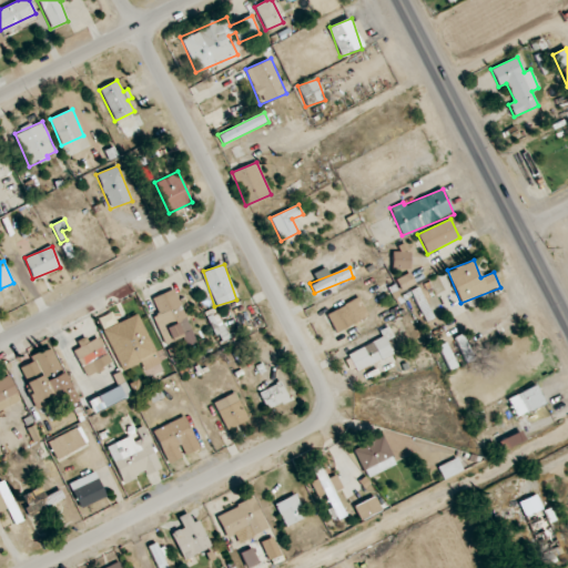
[(415,283),(409,273),(396,280),(401,290),(415,283)]
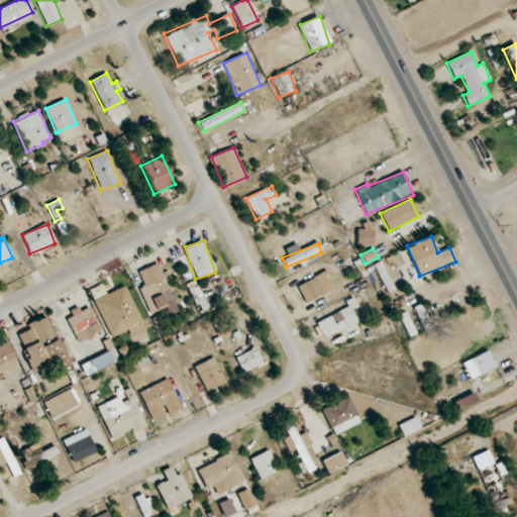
[(387,295),(396,291),(382,262),(373,266),(387,295)]
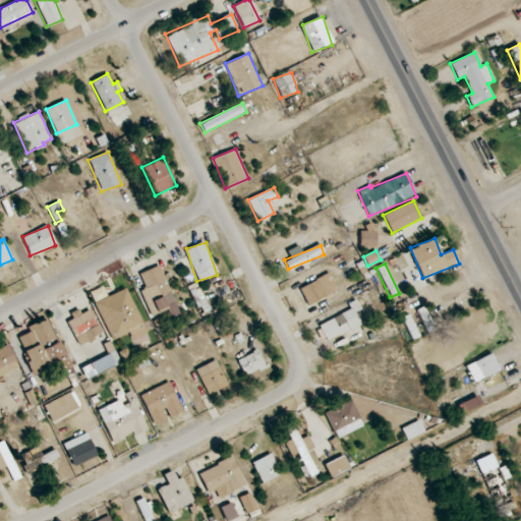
[(176,304),(160,266),(139,274),(146,288),(140,290),(151,314),(176,304)]
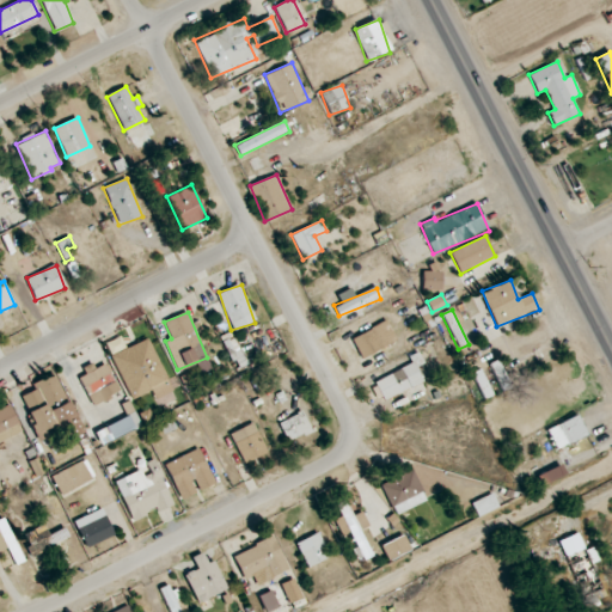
[(362,359),(397,342),(387,322),(352,337),(362,359)]
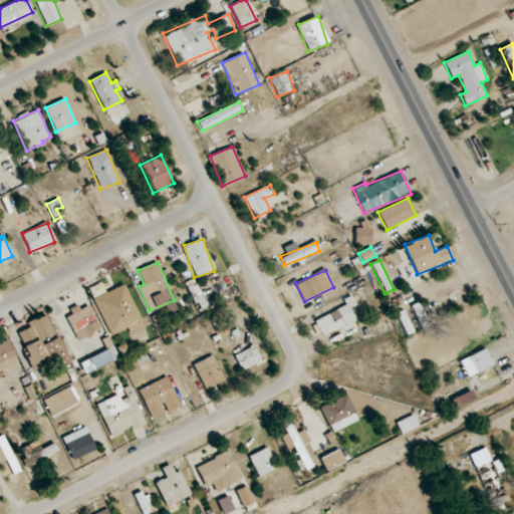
[(111,336),(127,328),(131,335),(145,328),(124,283),(93,297),(111,336)]
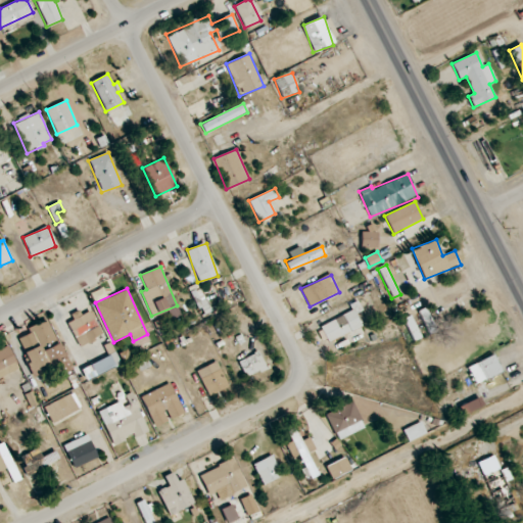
[(194,297),(203,316),(211,312),(202,293),(194,297)]
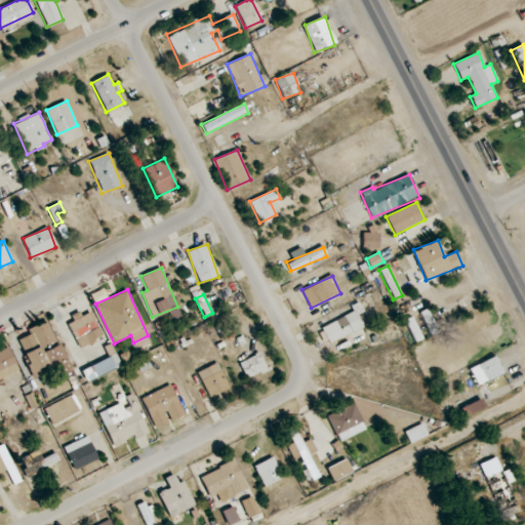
[(430,332),(436,330),(428,309),(420,312),(430,332)]
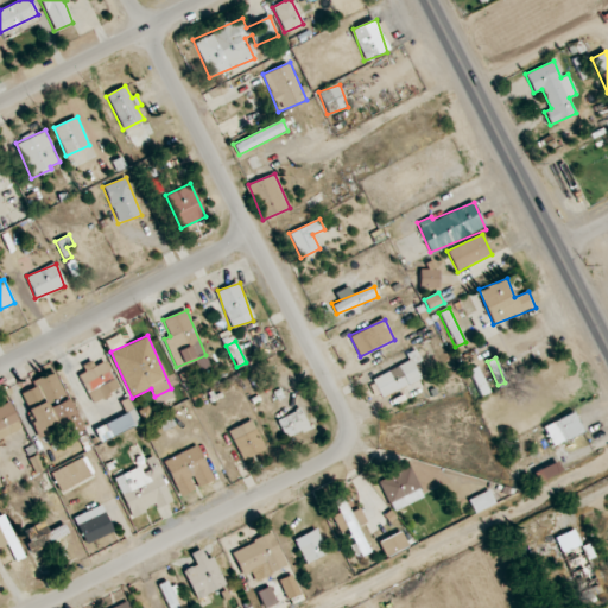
[(82,365),(86,373),(80,375),(92,403),(119,391),(106,361),(95,366),(93,361),(82,365)]
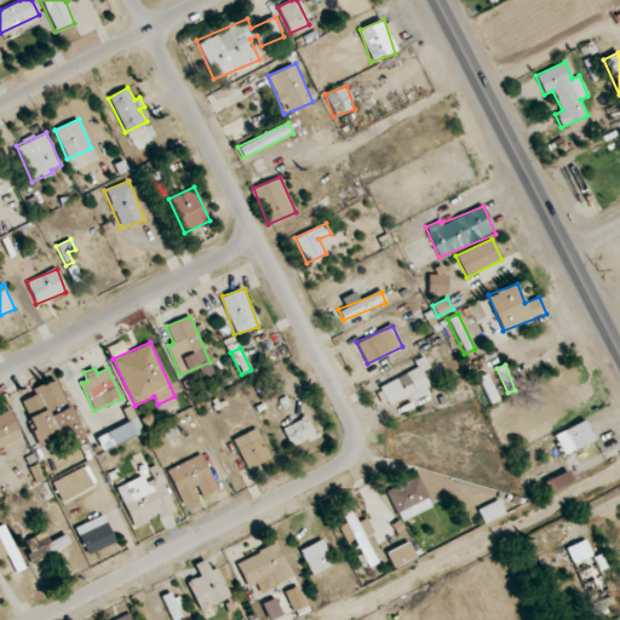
[(380,385),(388,405),(428,389),(420,369),(380,385)]
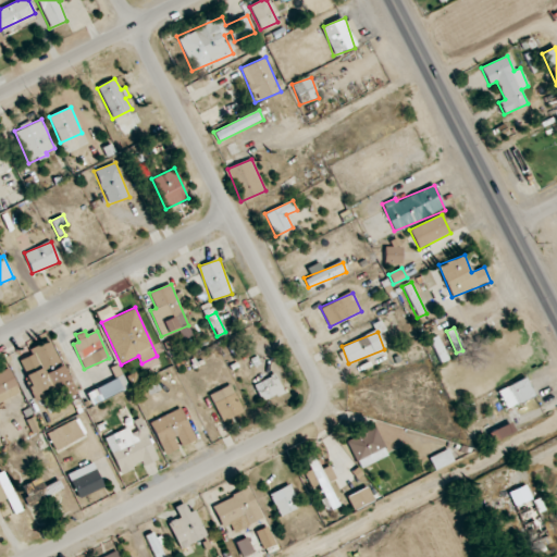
[(37,401),(52,394),(53,397),(64,393),(66,398),(75,394),(50,339),(29,349),(32,355),(19,361),(37,401)]
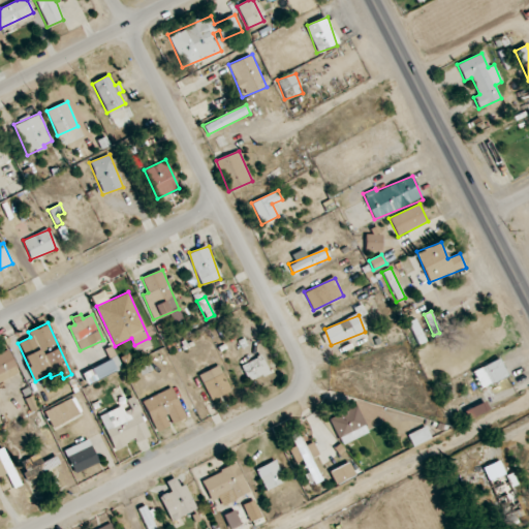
[(0,353),(0,381),(20,373),(8,349),(0,353)]
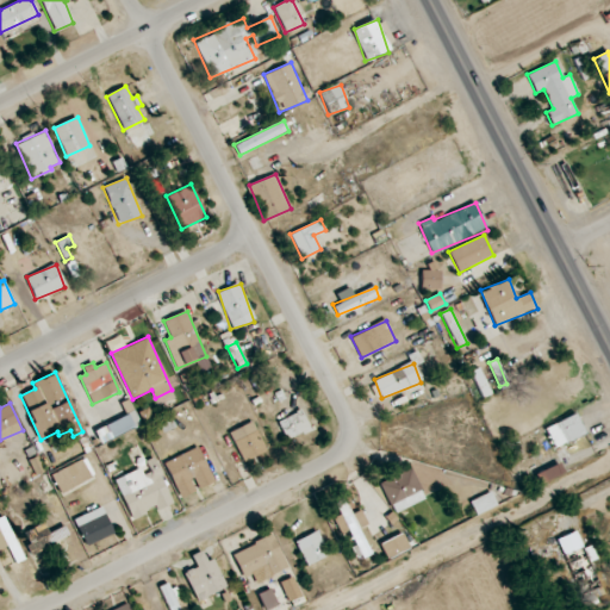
[(101,444),(141,425),(135,411),(94,430),(101,444)]
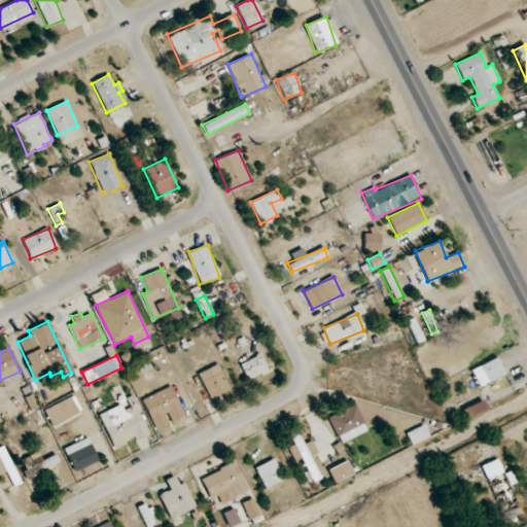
[(247,380),(268,374),(262,355),(241,362),(247,380)]
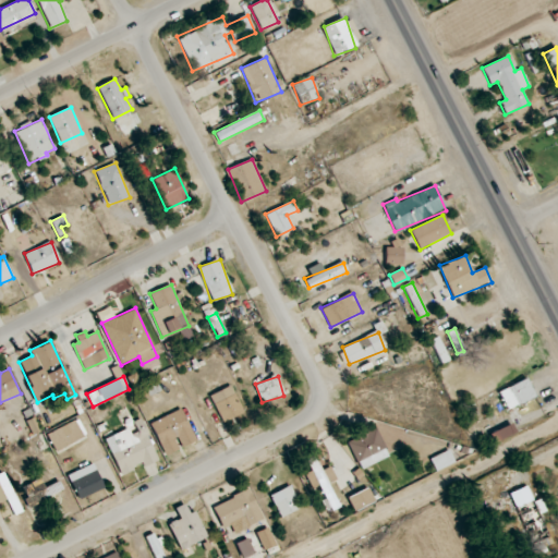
[(507,410),(535,398),(528,378),(499,391),(507,410)]
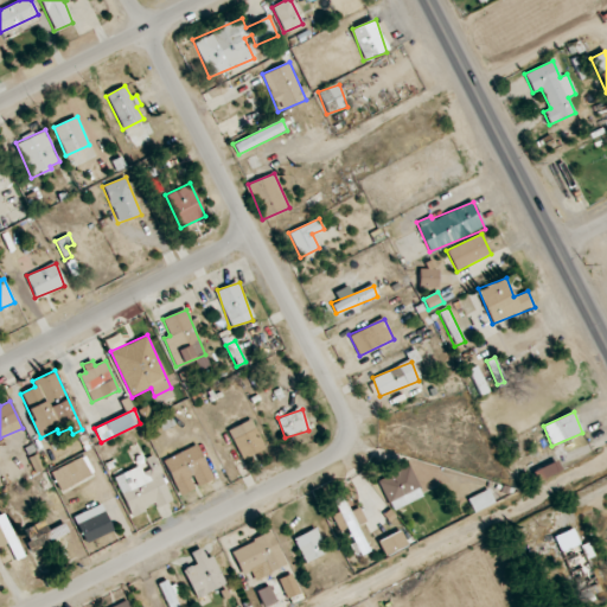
[(264,448),(251,420),(228,430),(241,459),(264,448)]
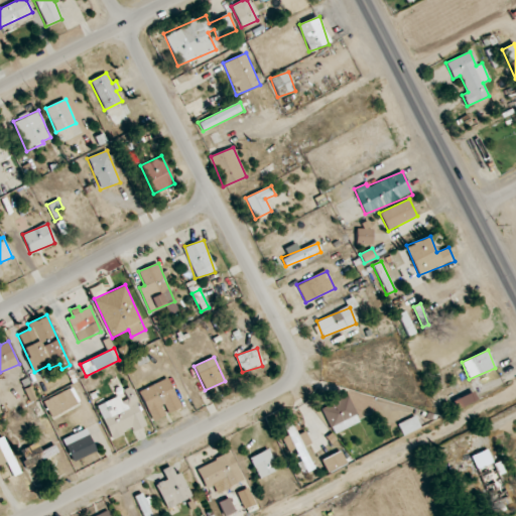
[(139,391),(152,422),(167,415),(166,414),(180,408),(167,378),(139,391)]
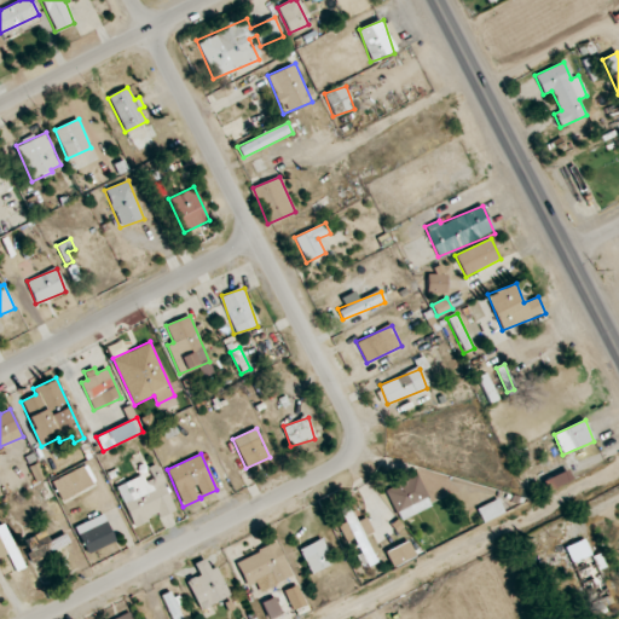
[(61,501),(96,484),(87,464),(51,481),(61,501)]
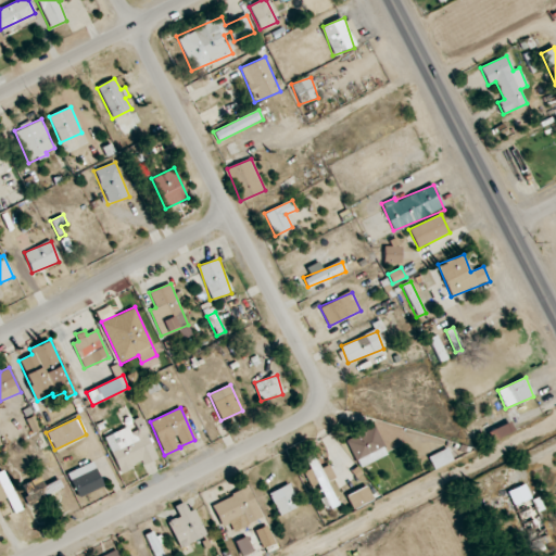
[(158,458),(140,417),(130,421),(131,426),(104,438),(119,474),(158,458)]
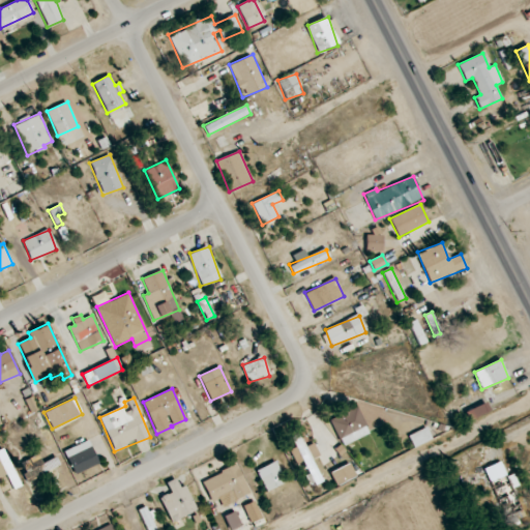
[(465,412),(469,420),(490,411),(486,403),(465,412)]
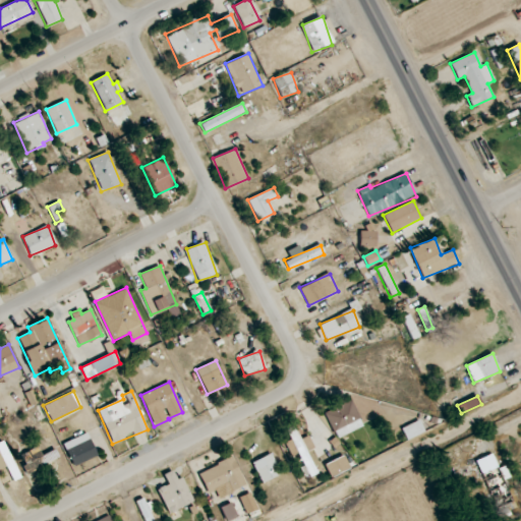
[(336,439),(363,426),(351,399),(325,410),(336,439)]
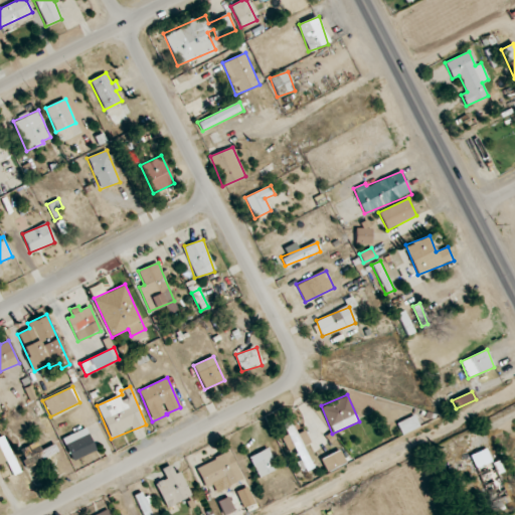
[(402,435),(419,426),(413,415),(396,423),(402,435)]
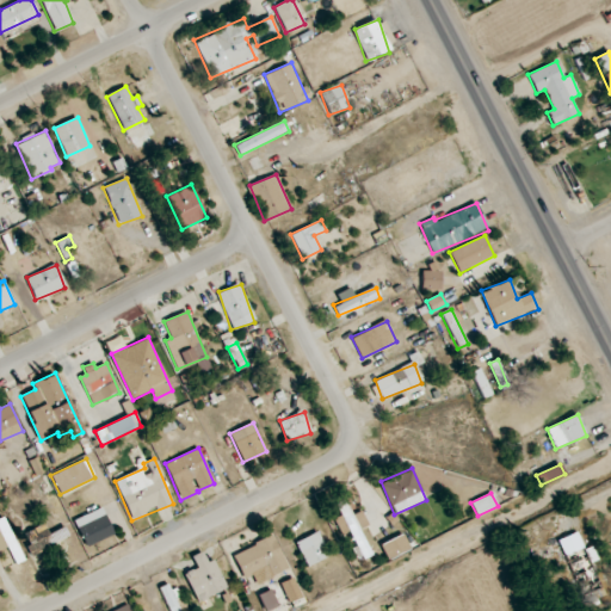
[(371,554),(360,530),(369,525),(362,511),(352,516),(345,498),(335,503),(362,560),(371,554)]
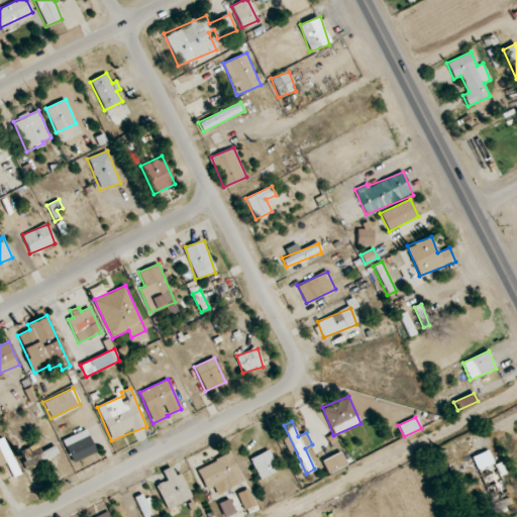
[(64,438),(71,462),(96,454),(89,430),(64,438)]
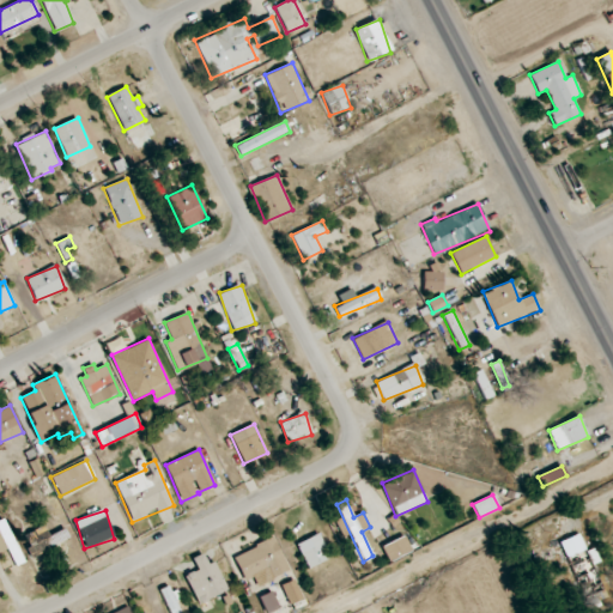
[(0,520),(0,552),(8,548),(16,566),(24,563),(6,519),(0,520)]
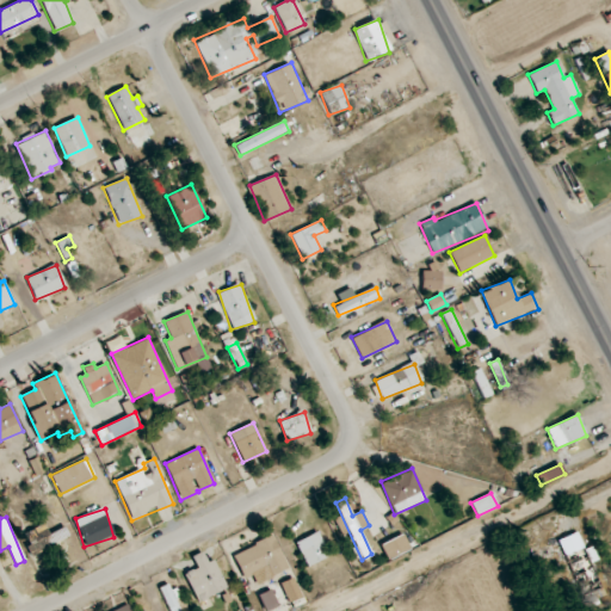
[(31,554),(69,541),(65,528),(48,534),(44,525),(24,532),(31,554)]
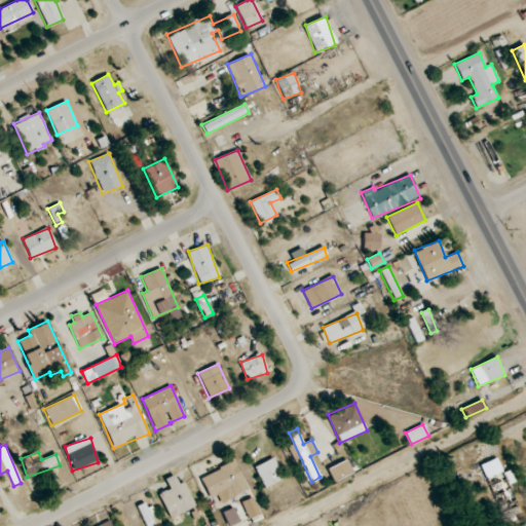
[(266,487),(284,479),(273,457),(255,466),(266,487)]
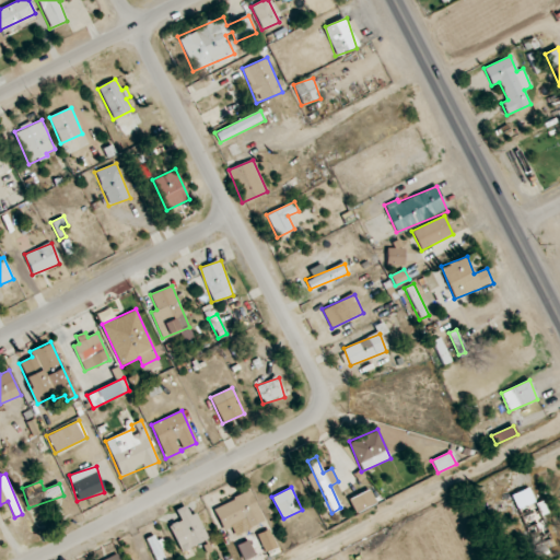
[(534,503),(529,489),(512,493),(516,509),(534,503)]
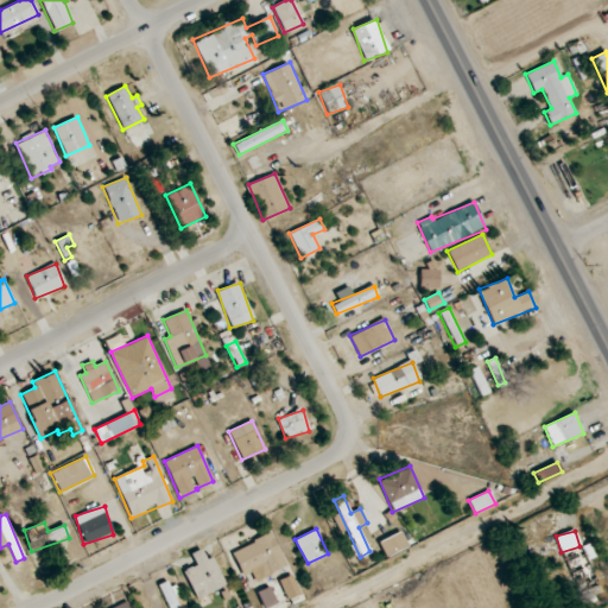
[(385,557),(409,548),(403,532),(379,542),(385,557)]
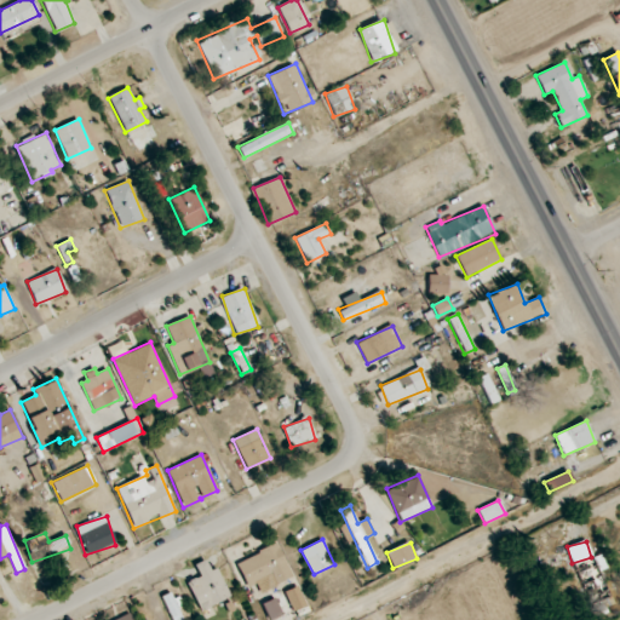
[(247,586),(271,574),(276,584),(293,577),(276,544),(236,563),(247,586)]
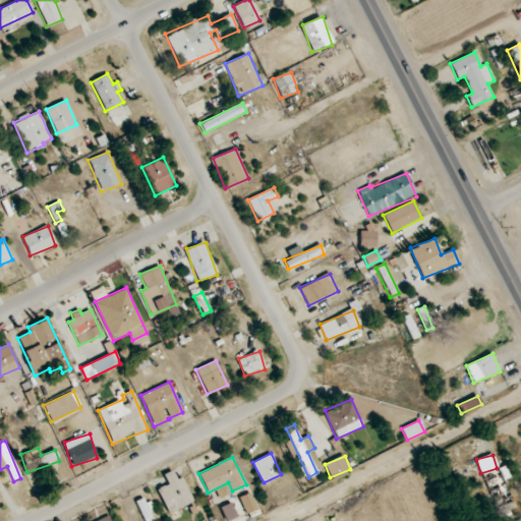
[(182,476),(176,479),(172,470),(163,474),(168,484),(157,488),(168,514),(193,502),(182,476)]
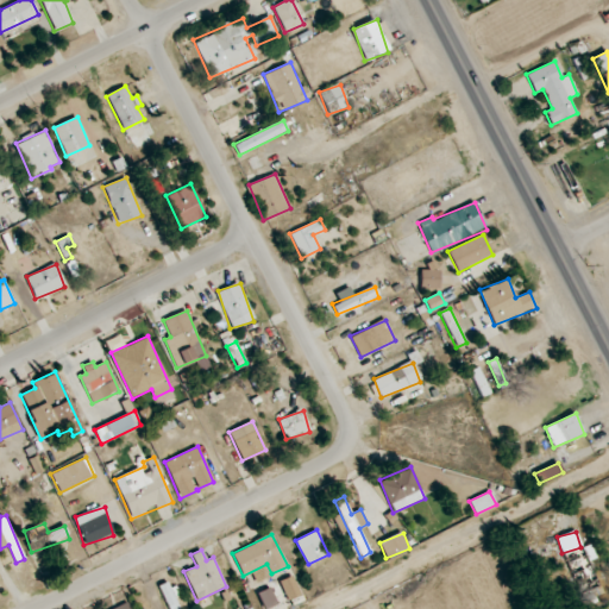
[(280,582),(288,601),(301,596),(292,576),(280,582)]
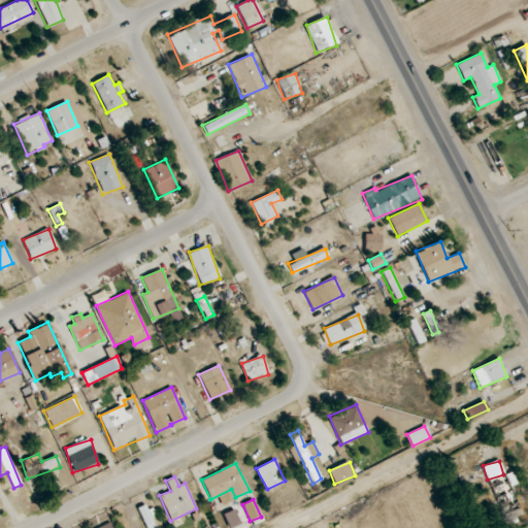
[(157,527),(146,503),(137,507),(146,527),(157,527)]
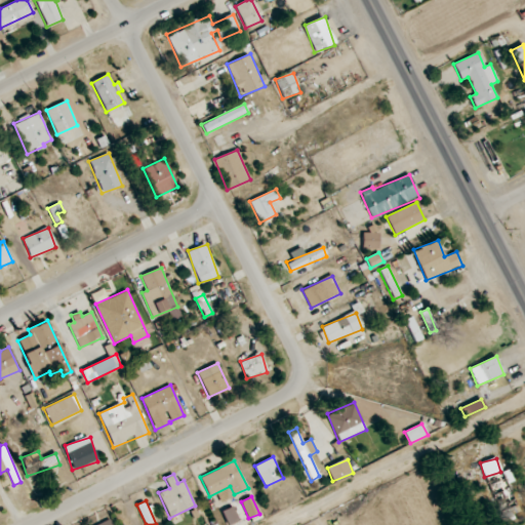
[(221,512),(227,524),(229,524),(239,521),(233,507),(221,512)]
